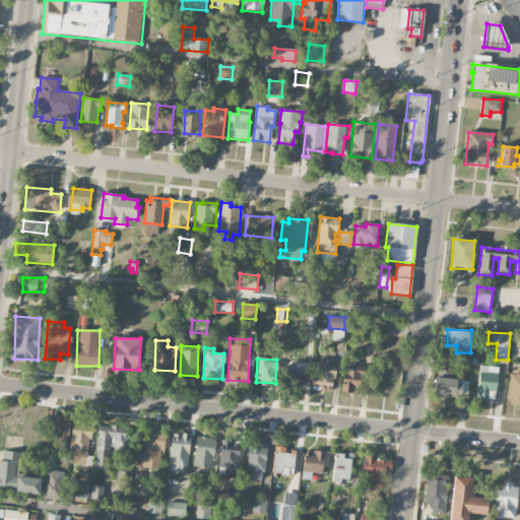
[(335,368),(328,367),(328,362),(319,361),(318,375),(313,375),(312,390),(333,391),(335,368)]
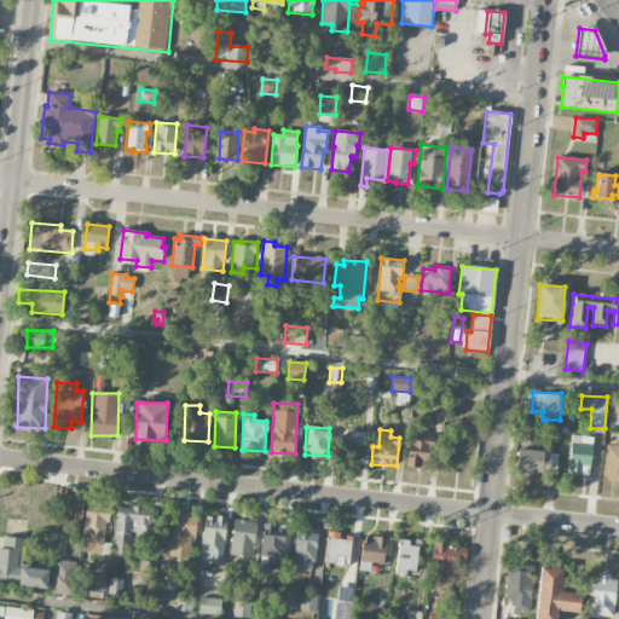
[(433,437),(423,437),(423,431),(409,431),(408,468),(432,469),(433,437)]
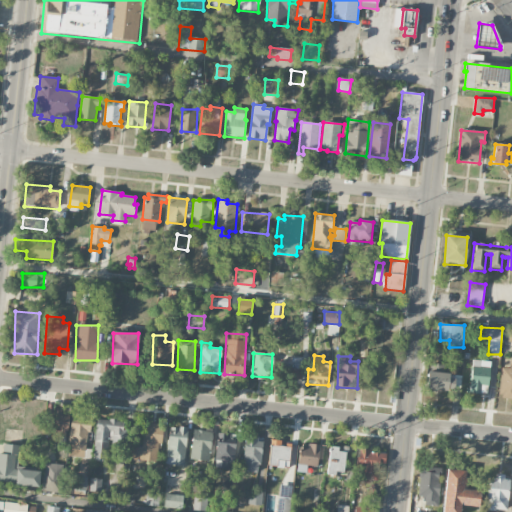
[(499,397),(511,397),(511,356),(510,368),(500,368),(499,397)]
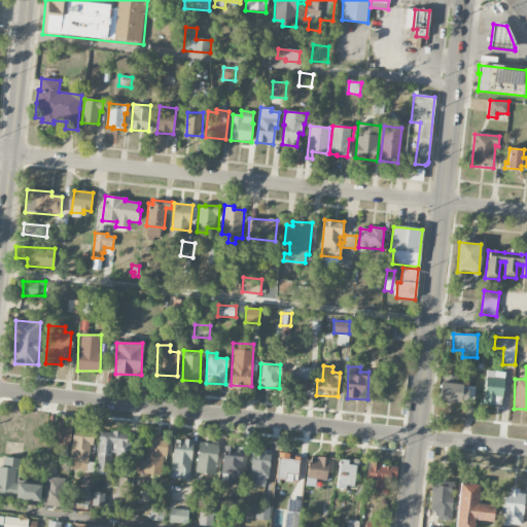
[(288,369),(288,389),(310,390),(311,370),(288,369)]
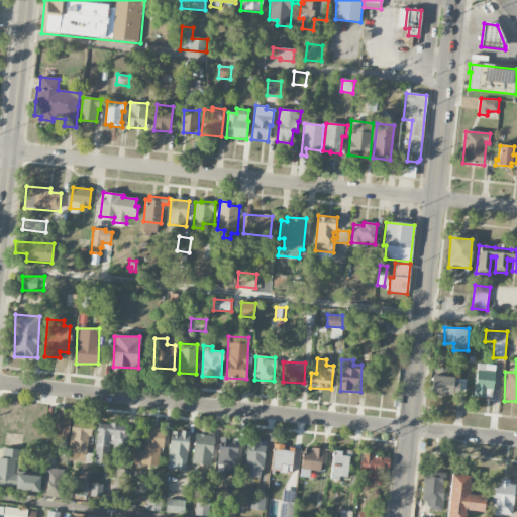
[(495,366),(478,364),(475,397),(492,398),(495,366)]
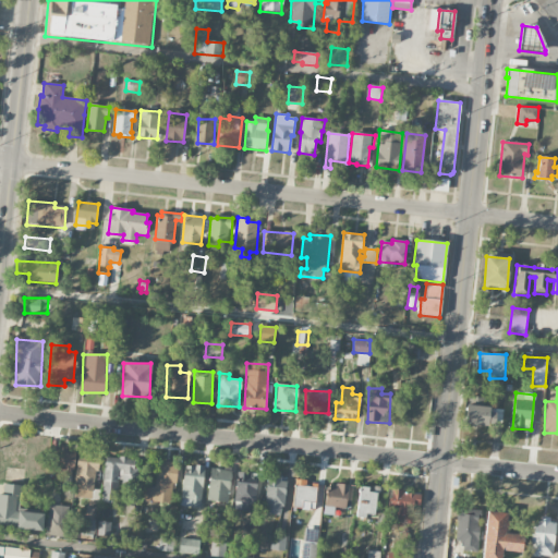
[(484,405),(485,398),(470,396),(468,403),(484,405)]
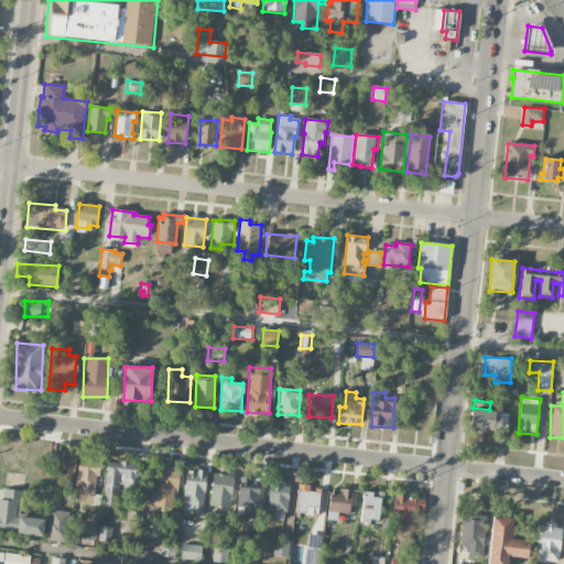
[(470,429),(499,430),(500,411),(472,410),(470,429)]
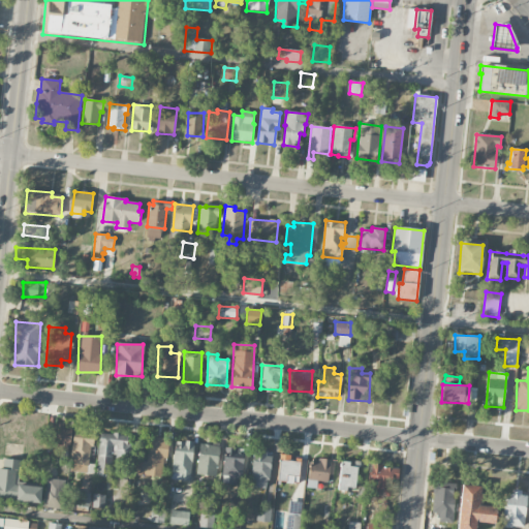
[(54,424),(53,444),(70,445),(71,425),(54,424)]
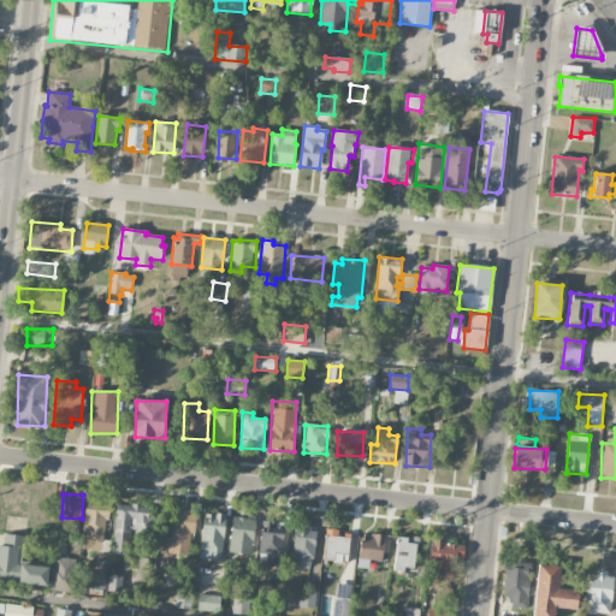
[(107,503),(84,502),(82,549),(105,550),(107,503)]
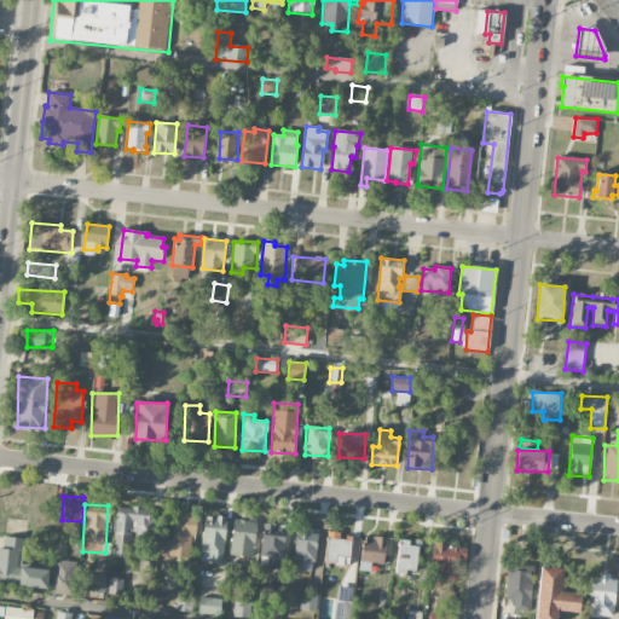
[(116,507),(114,557),(131,559),(132,538),(150,539),(152,508),(116,507)]
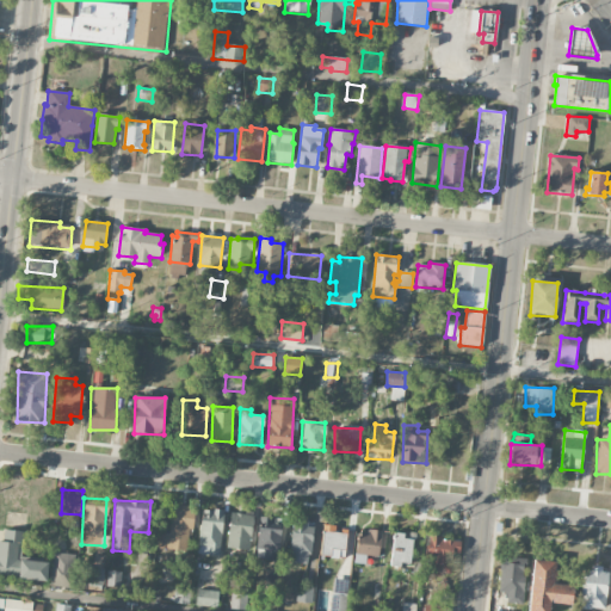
[(191,506),(171,506),(171,535),(159,534),(158,548),(190,549),(191,506)]
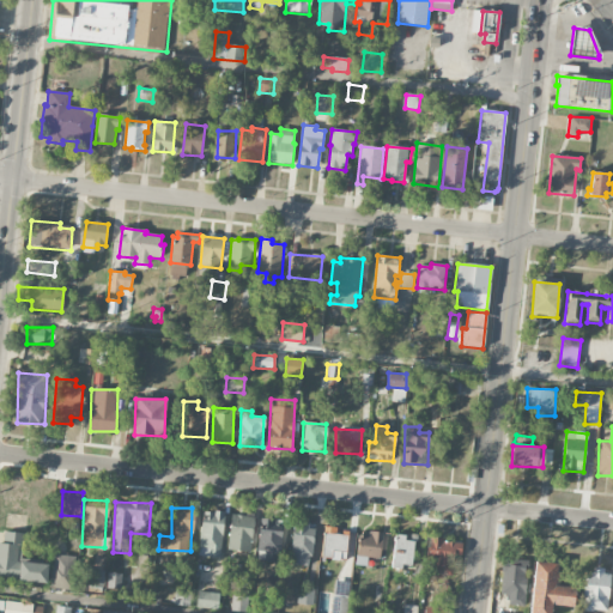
[(199,556),(222,557),(224,511),(201,510),(199,556)]
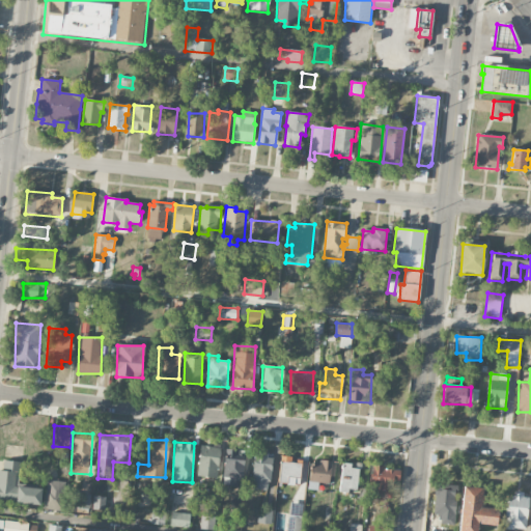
[(218,478),(219,447),(199,446),(198,477),(218,478)]
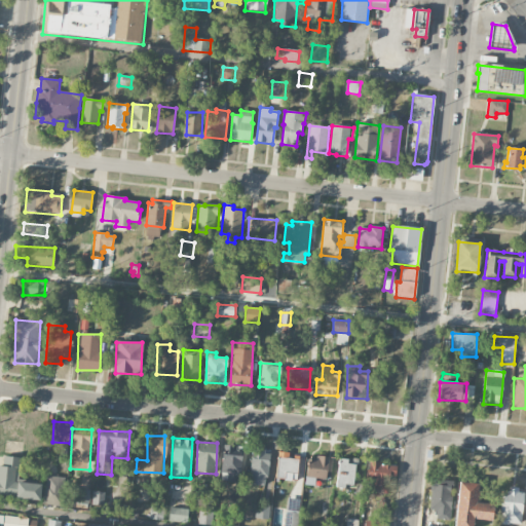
[(227,482),(238,483),(242,447),(223,445),(221,473),(228,474),(227,482)]
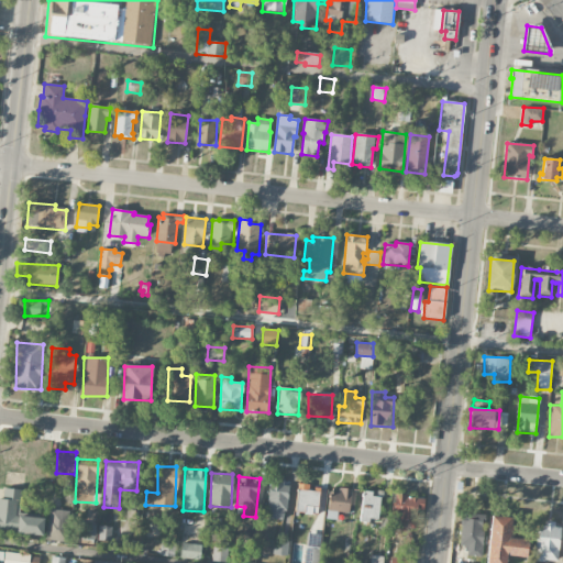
[(288,481),(269,479),(267,519),(287,519),(288,481)]
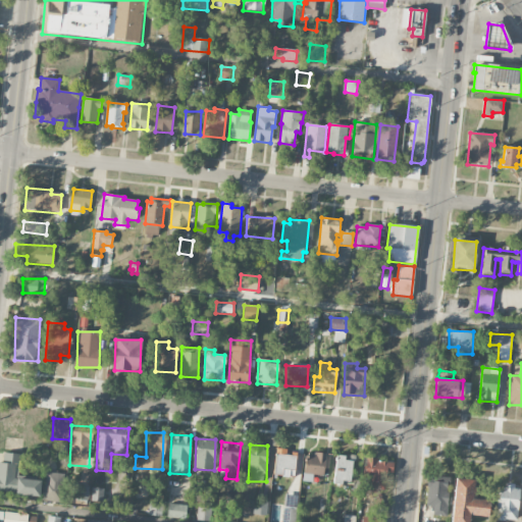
[(296,453),(286,453),(286,450),(275,449),(274,475),(295,476),(296,453)]
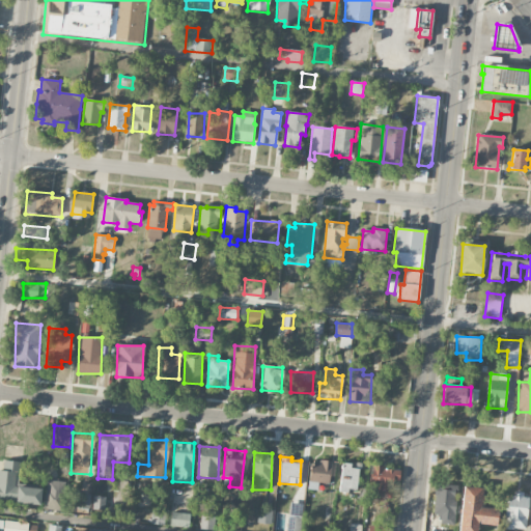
[(0,499),(18,500),(19,462),(0,460),(0,499)]
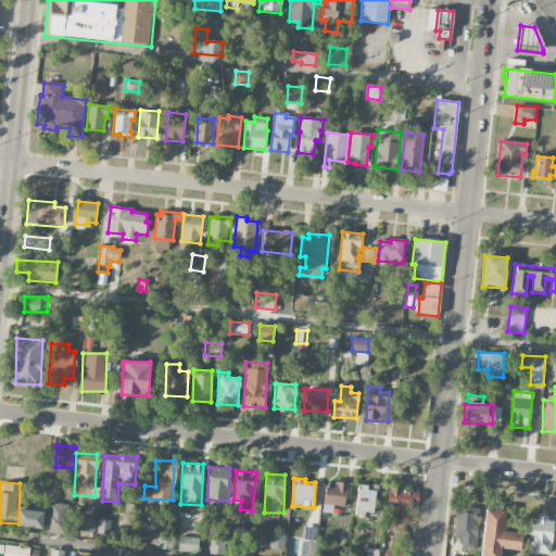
[(325,483),(324,512),(332,512),(332,506),(345,506),(346,483),(325,483)]
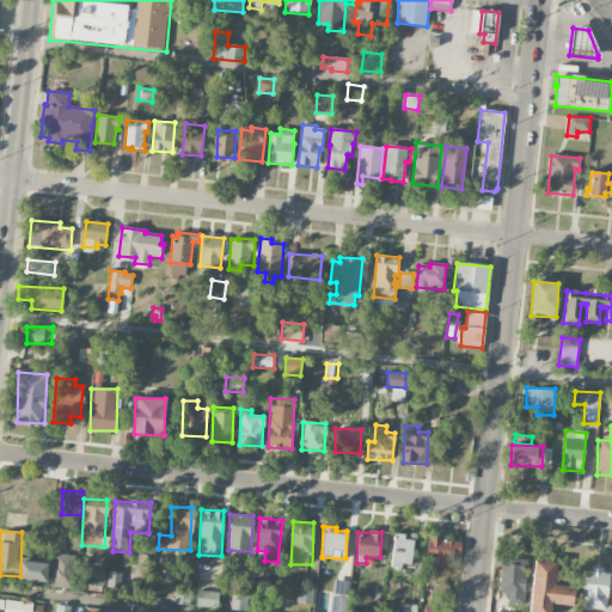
[(392,565),(412,567),(414,534),(393,533),(392,565)]
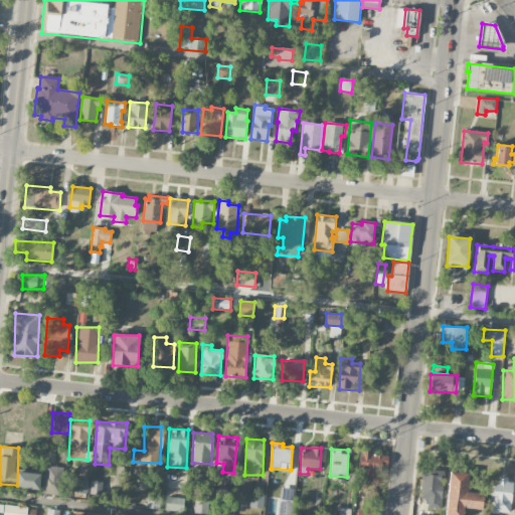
[(387,467),(387,455),(360,454),(359,471),(363,472),(363,484),(380,484),(380,467),(387,467)]
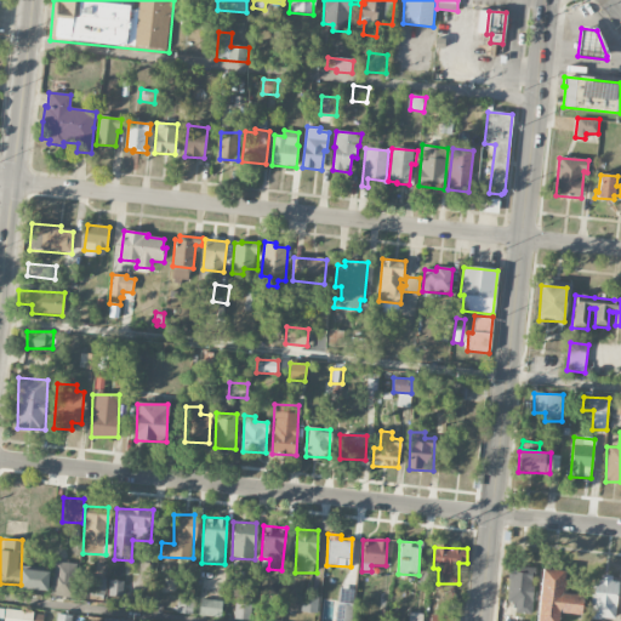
[(75,563),(52,562),(51,596),(74,597),(75,563)]
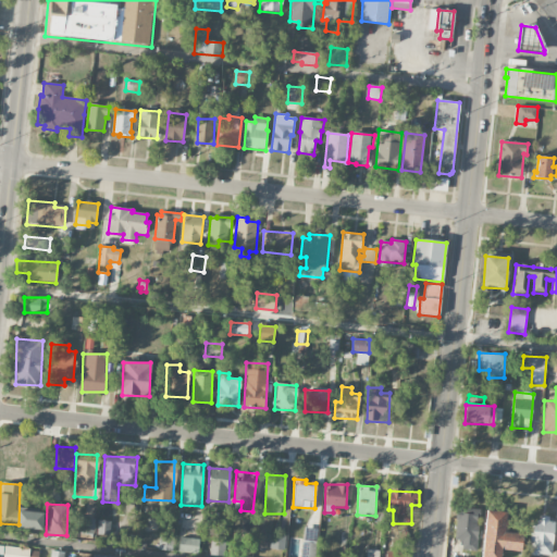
[(479,509),(456,509),(455,541),(461,541),(461,551),(478,551),(479,509)]
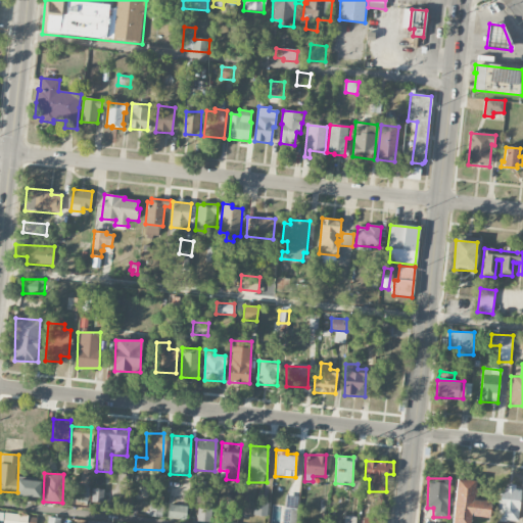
[(41,481),(17,480),(16,496),(40,497),(41,481)]
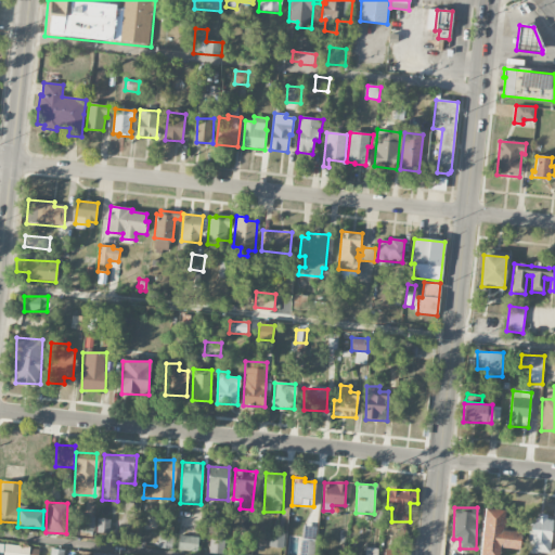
[(480,554),(500,554),(500,549),(519,550),(520,532),(504,531),(505,511),(482,510),(480,554)]
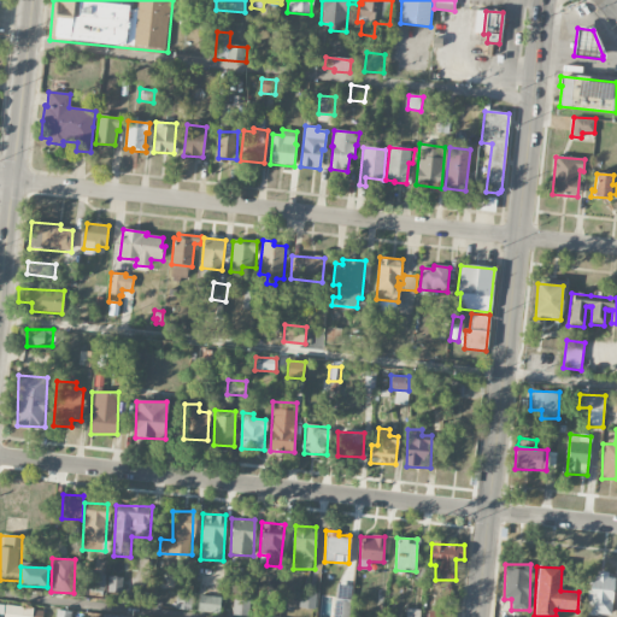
[(613,615),(615,571),(588,571),(587,613),(613,615)]
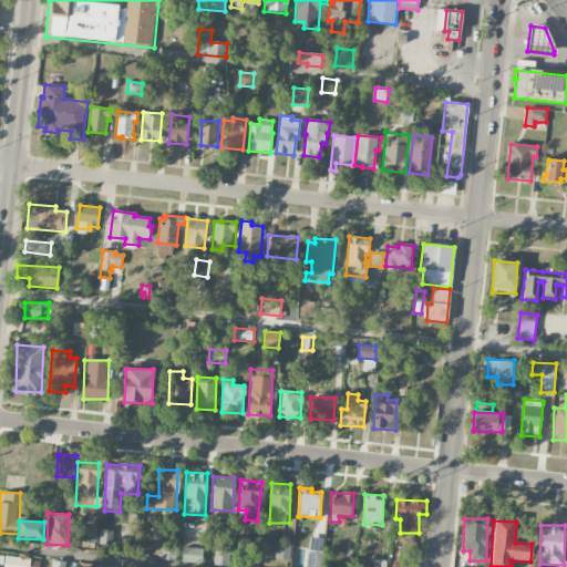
[(96,527),(78,527),(78,543),(96,543),(96,527)]
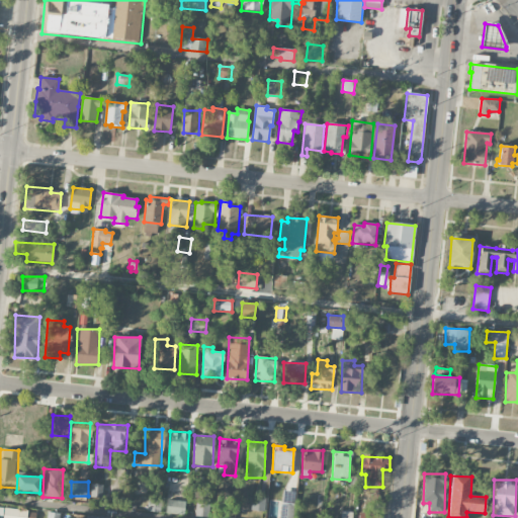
[(91,497),(101,497),(101,487),(92,487),(91,497)]
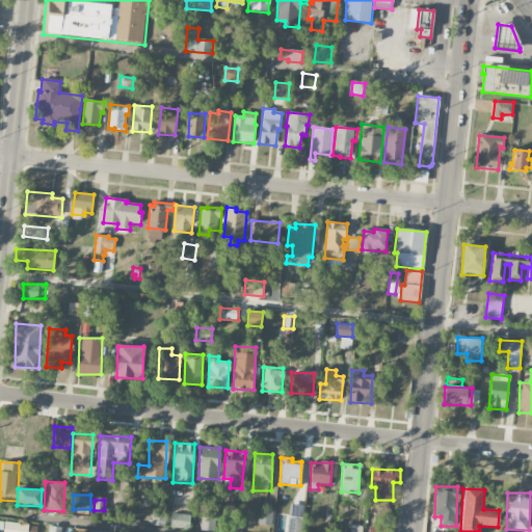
[(291,506),(287,529),(299,531),(303,508),(291,506)]
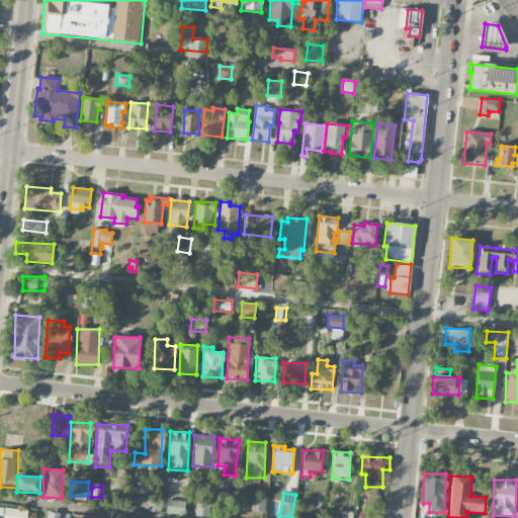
[(265,498),(252,497),(251,510),(264,511),(265,498)]
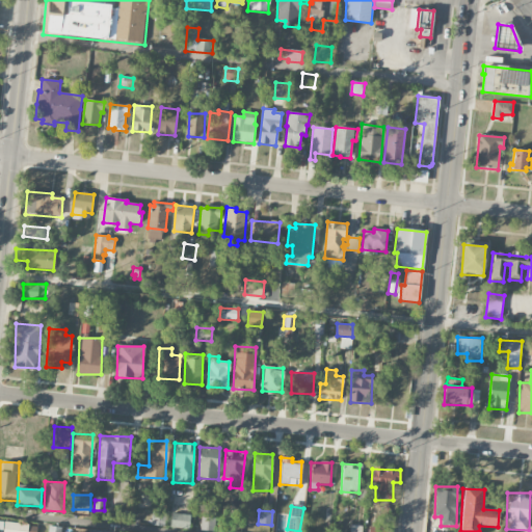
[(165,526),(165,512),(152,511),(152,525),(165,526)]
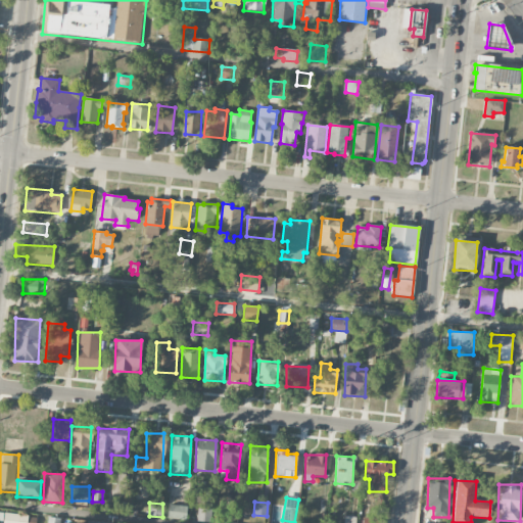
[(187,506),(169,505),(168,519),(187,520),(187,506)]
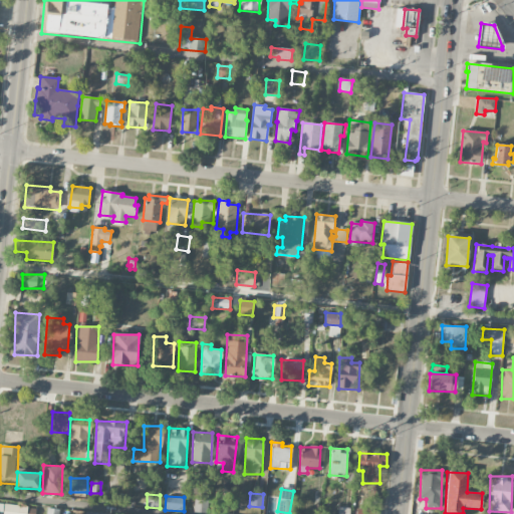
[(211,513),(211,500),(195,499),(195,512),(211,513)]
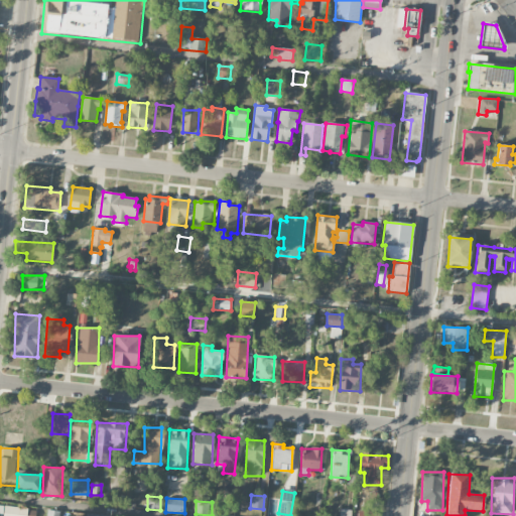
[(26,515),(27,507),(0,506),(0,515),(26,515)]
